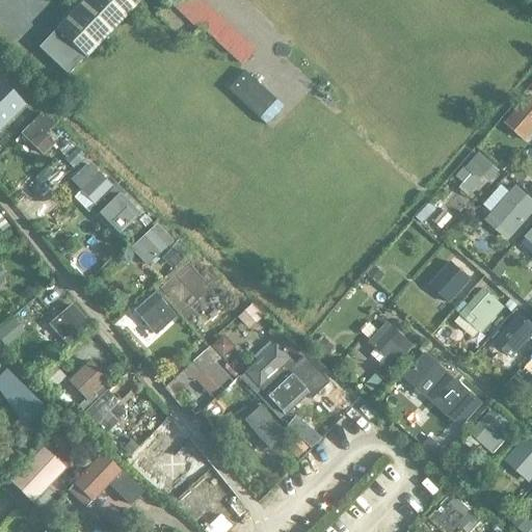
[(92,53),(142,0),(85,0),(62,25),(92,53)]
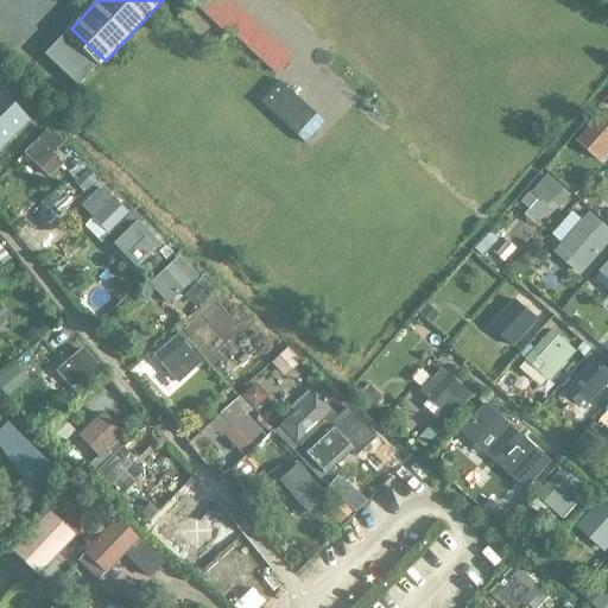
[(274,74),(291,57),(232,0),(200,0),(200,1),(274,74)]
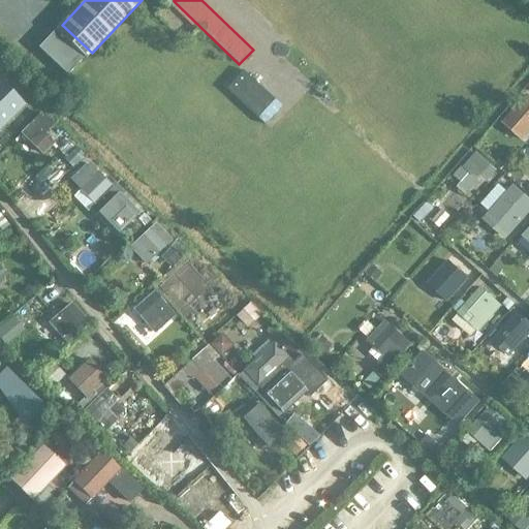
[(242,69),(227,89),(269,120),(283,101),(242,69)]
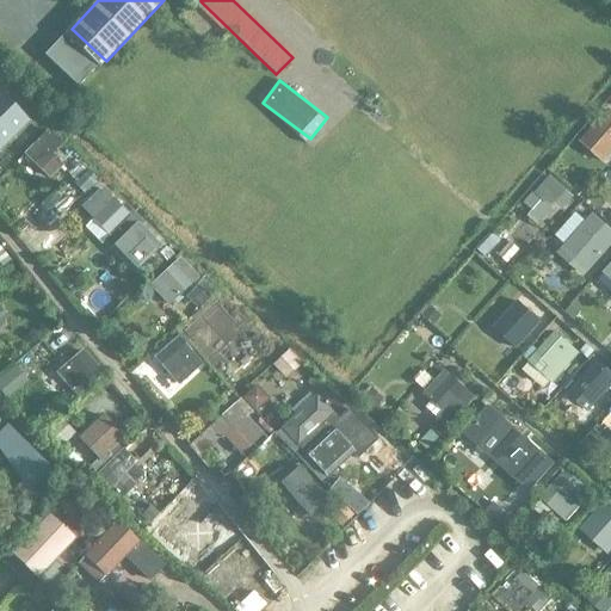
[(0,97),(0,144),(24,122),(0,97)]
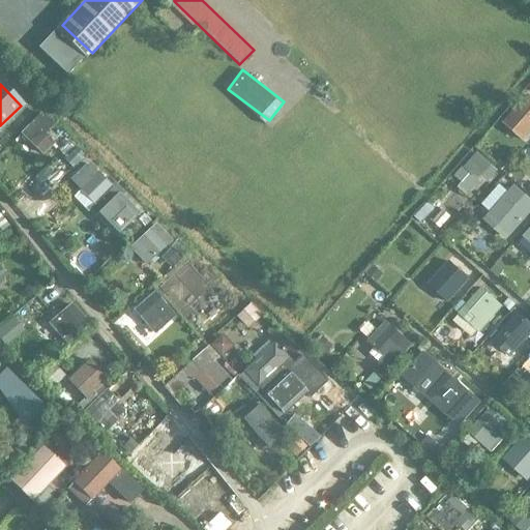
[(529,91),(503,118),(524,140),(529,134),(529,91)]
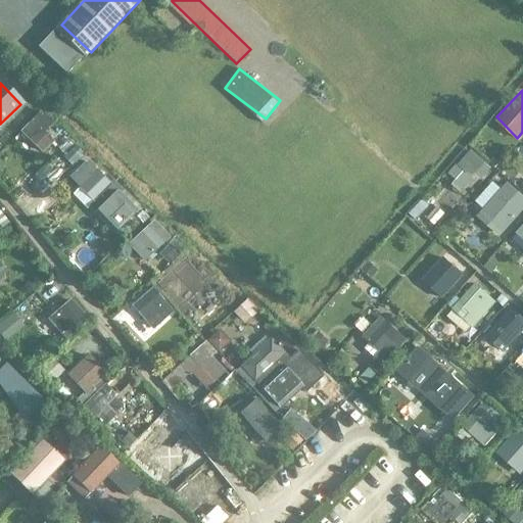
[(42,153),(54,141),(44,132),(53,123),(41,111),(19,132),(42,153)]
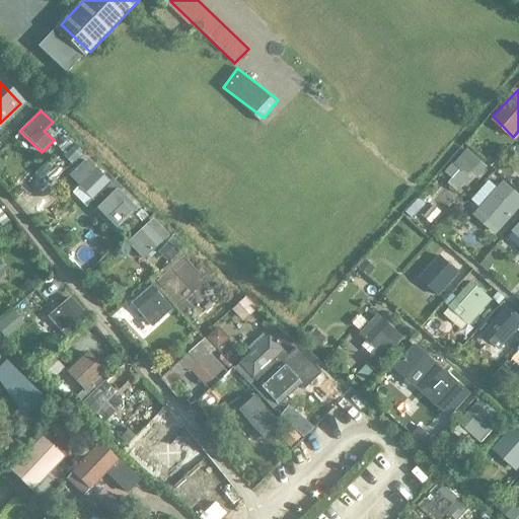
[(473,172),(477,177),(489,165),(468,145),(443,172),(459,188),(473,172)]
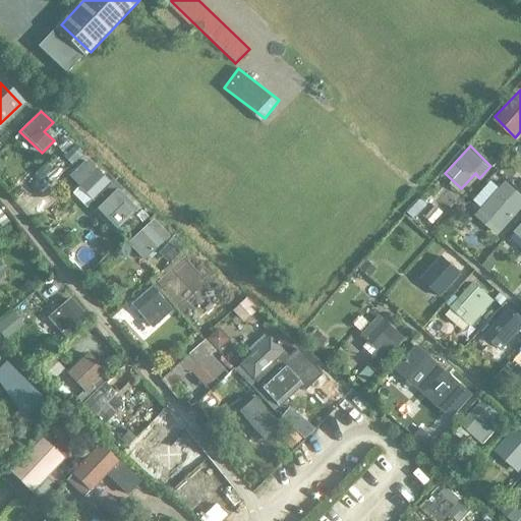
[(69,175),(79,184),(72,191),(88,205),(111,178),(87,157),(69,175)]
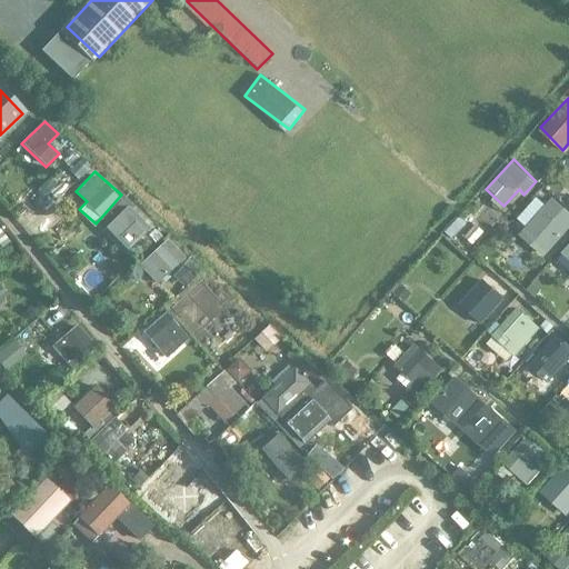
[(568,213),(552,200),(519,236),(545,258),(568,230),(568,213)]
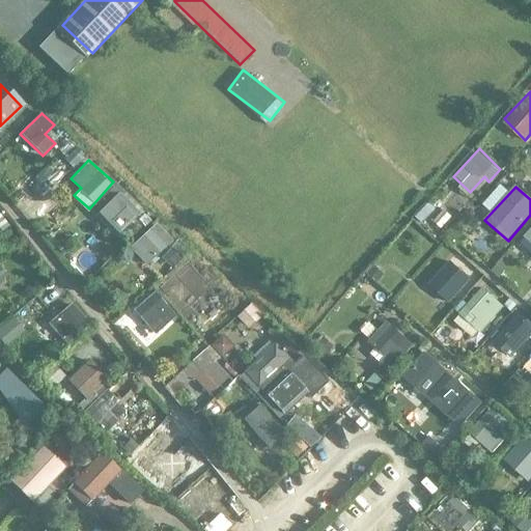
[(96,214),(116,236),(142,213),(121,191),(96,214)]
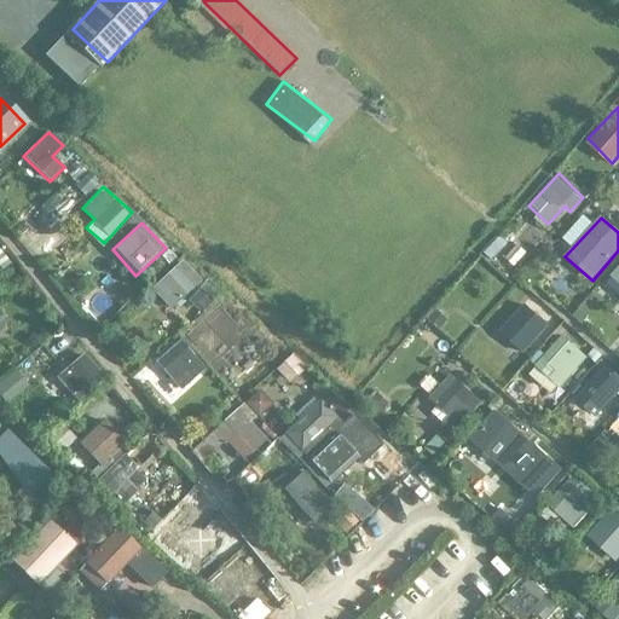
[(151,287),(172,308),(203,278),(184,256),(151,287)]
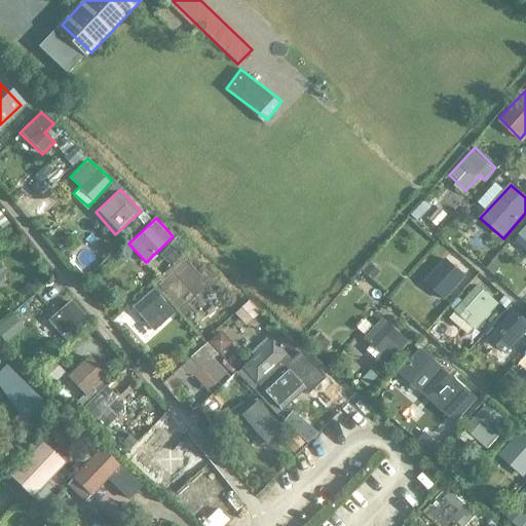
[(525,223),(510,241),(525,255),(525,223)]
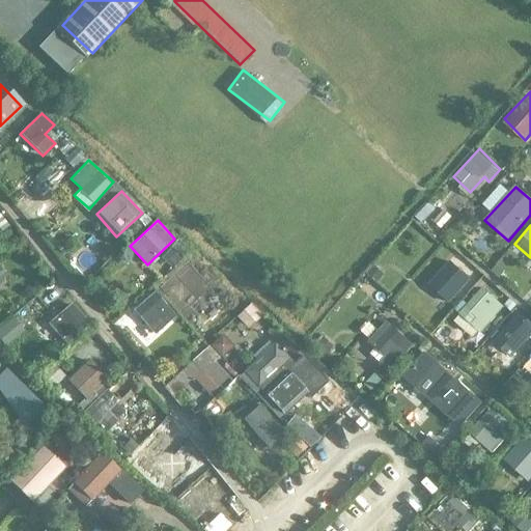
[(170,244),(161,254),(172,263),(182,253),(170,244)]
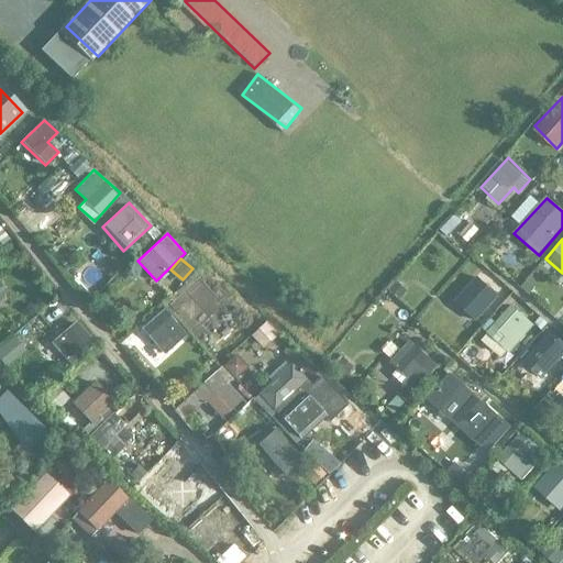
[(489,287),(476,275),(459,296),(472,308),(467,313),(476,322),(497,298),(488,289),(489,287)]
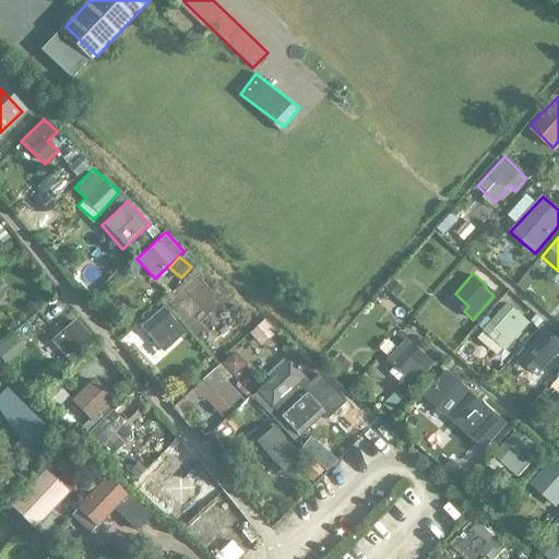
[(531,324),(508,304),(483,331),(507,351),(531,324)]
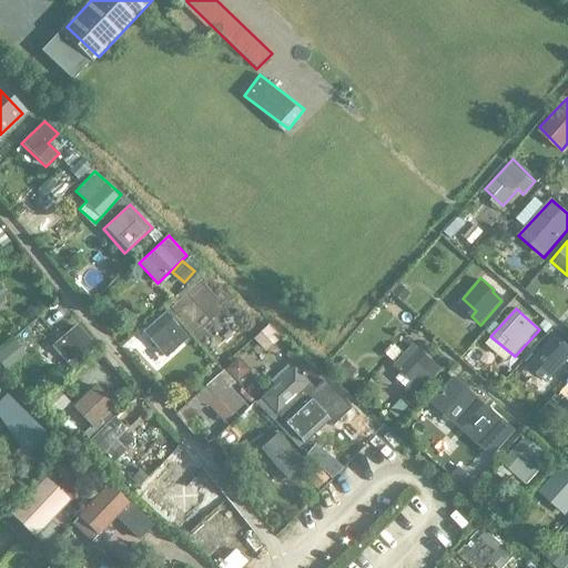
[(168,357),(191,335),(166,310),(143,331),(168,357)]
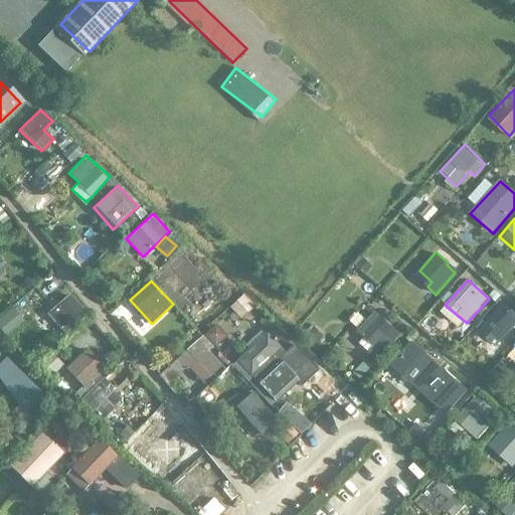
[(71,292),(47,312),(62,331),(87,311),(71,292)]
